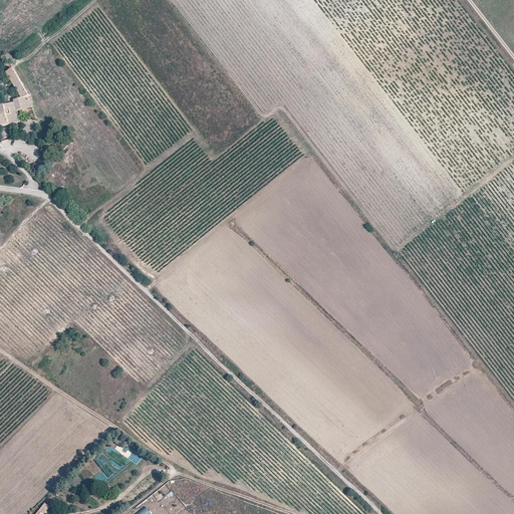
[(21,81),(14,68),(7,72),(14,85),(21,81)]
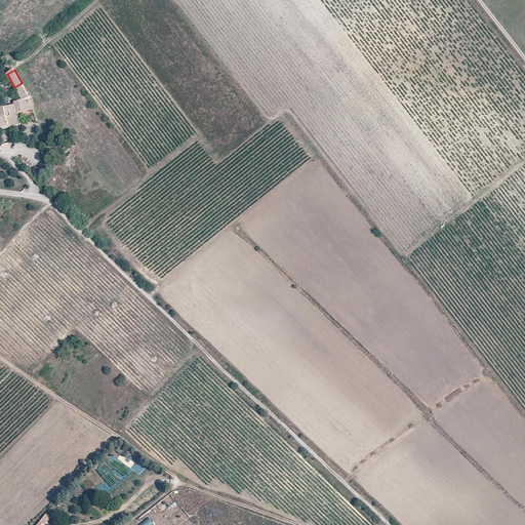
[(34,110),(31,98),(22,83),(14,87),(23,99),(14,102),(15,105),(17,114),(34,110)]
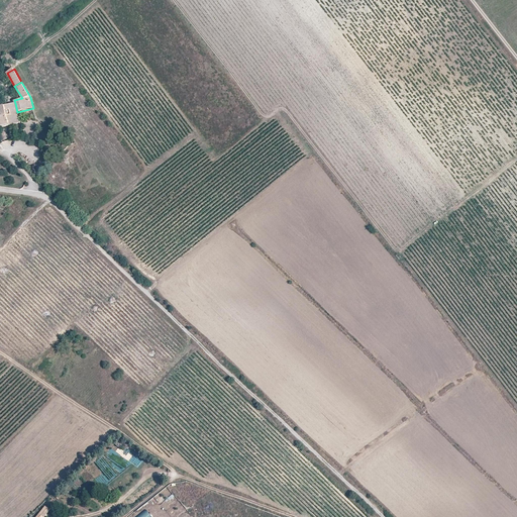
[(20,123),(17,112),(15,103),(4,105),(5,106),(10,125),(20,123)]
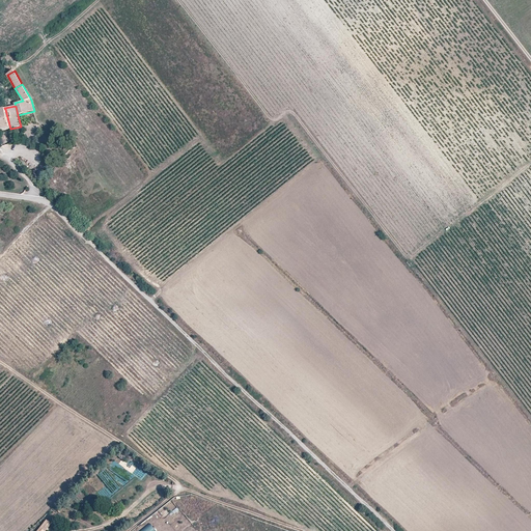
[(0,131),(10,129),(5,109),(0,110),(0,131)]
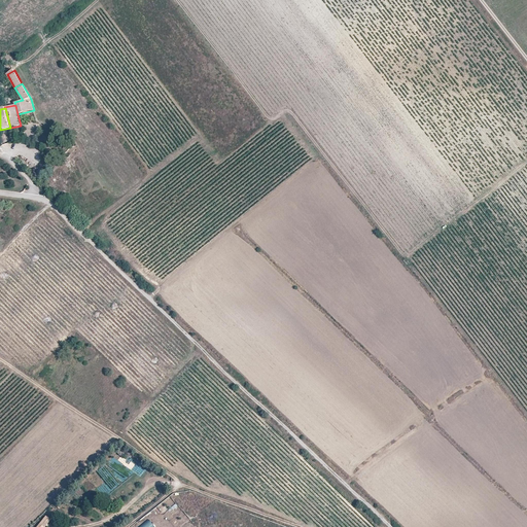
[(44,526),(50,520),(45,516),(36,526),(44,526)]
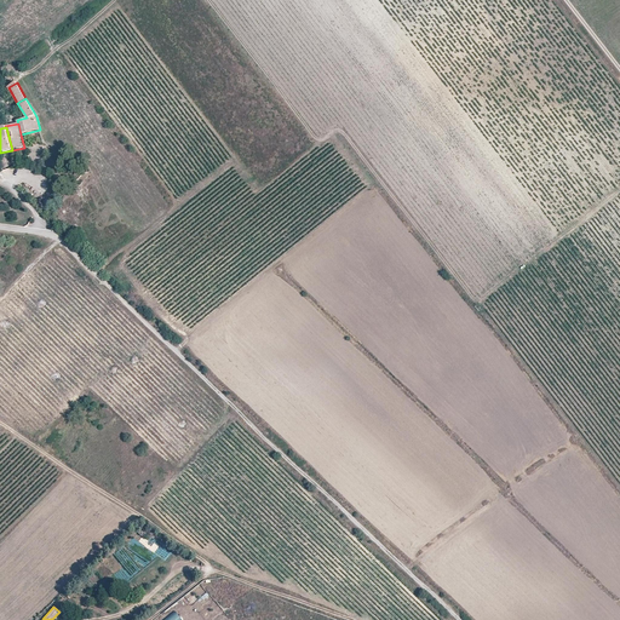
All buildings are outlined.
